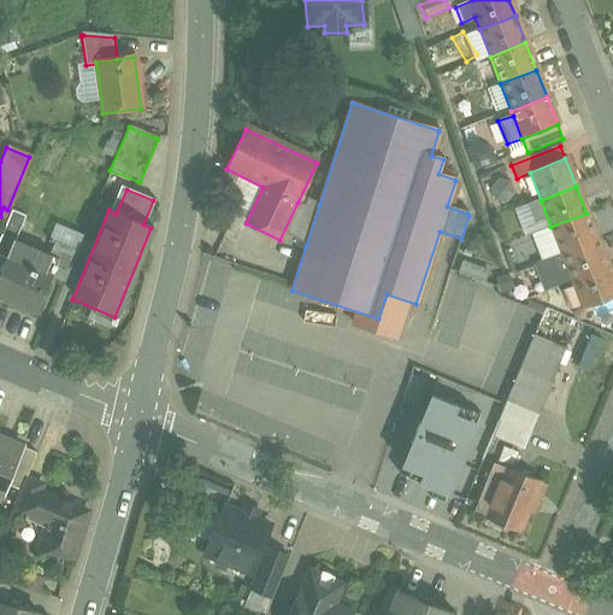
[(304,206),(298,203),(283,234),(306,245),(319,205),(307,199),(304,206)]
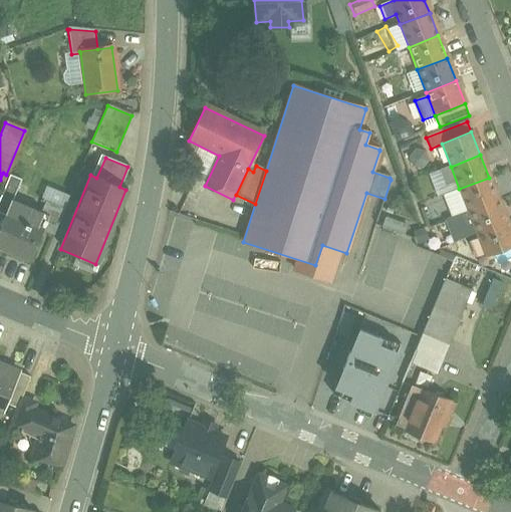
[(438,168),(424,173),(439,221),(438,221),(445,241),(461,236),(438,168)]
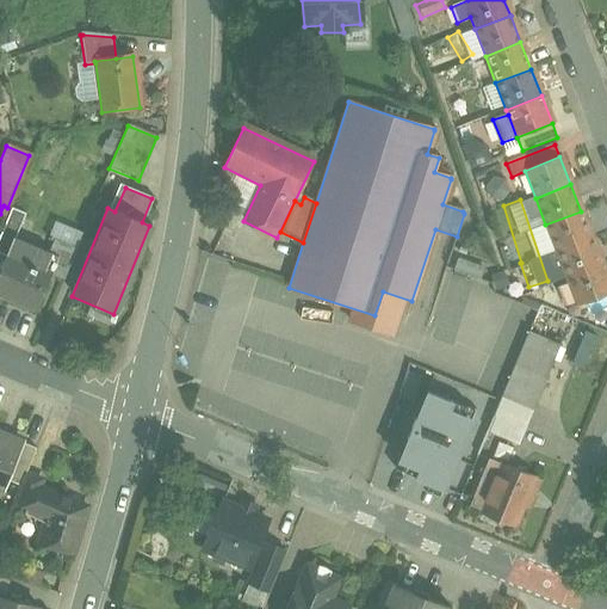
[(11,209),(0,235),(0,253),(6,257),(13,239),(14,239),(24,215),(11,209)]
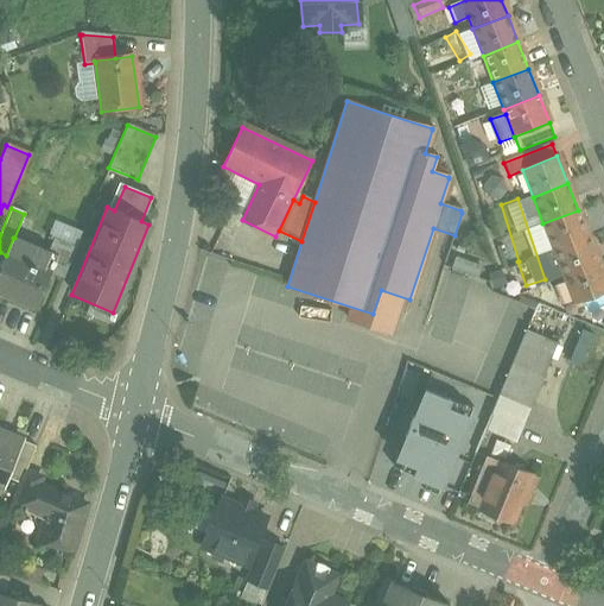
[(578,210),(542,223),(553,251),(589,237),(578,210)]
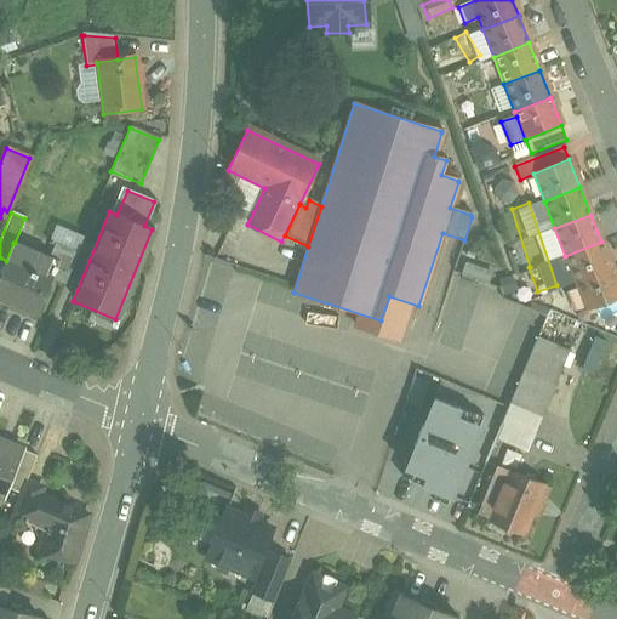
[(601,242),(565,256),(576,283),(611,268),(601,242)]
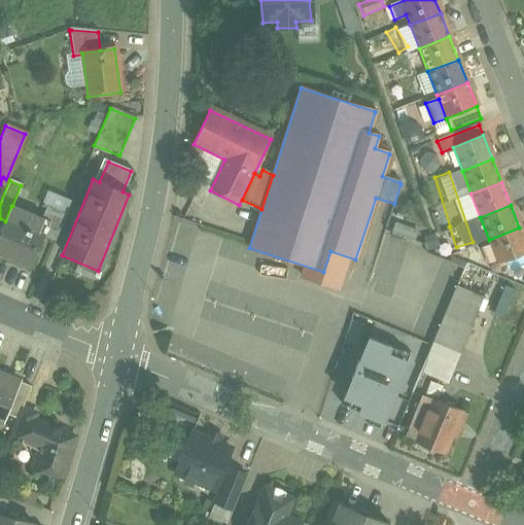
[(12,206),(11,206),(5,221),(0,235),(0,255),(30,269),(42,235),(37,233),(43,218),(12,206)]
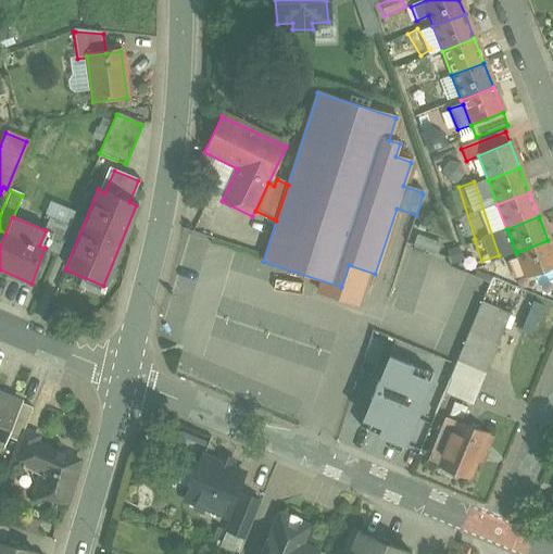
[(552,252),(548,240),(516,253),(526,278),(552,267),(552,252)]
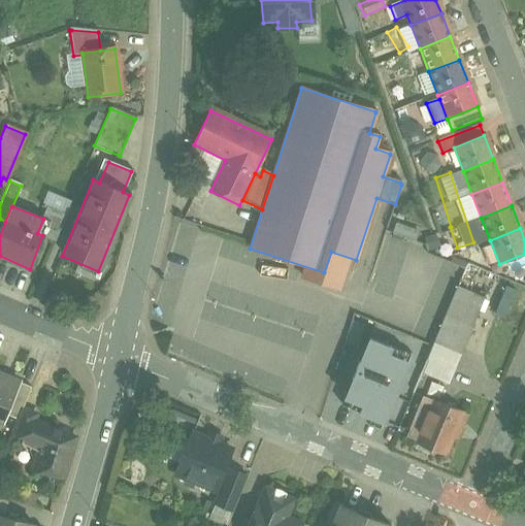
[(421,372),(447,383),(482,298),(456,288),(421,372)]
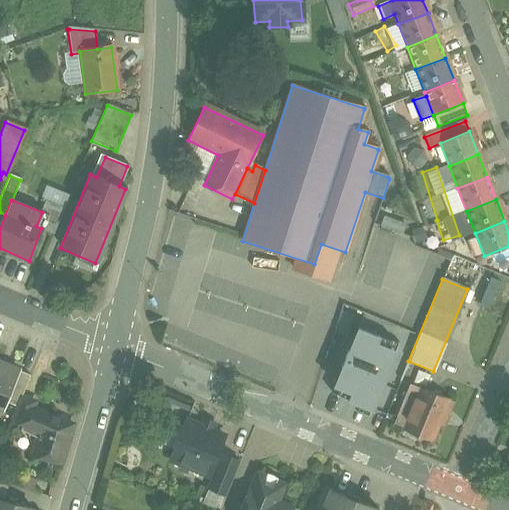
[(396,346),(354,330),(332,388),(374,404),(396,346)]
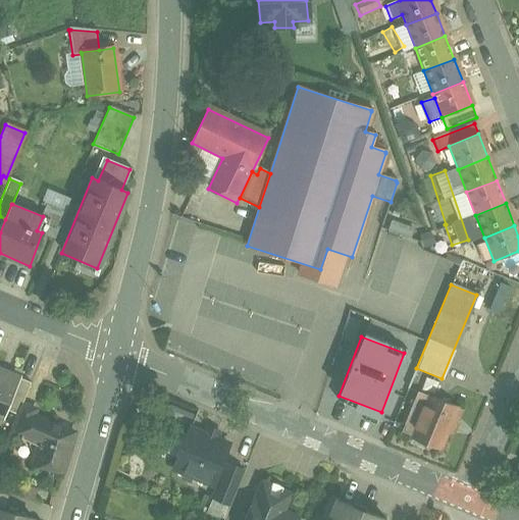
[(0,369),(0,418),(2,419),(6,411),(19,379),(0,370),(0,369)]
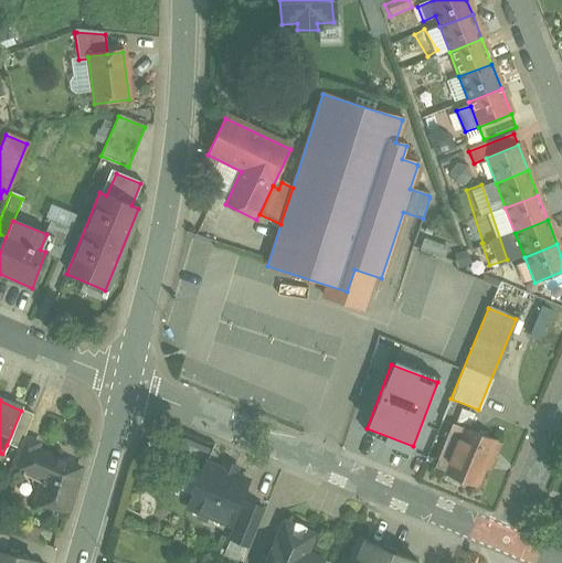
[(21,411),(7,445),(19,450),(24,438),(33,415),(21,411)]
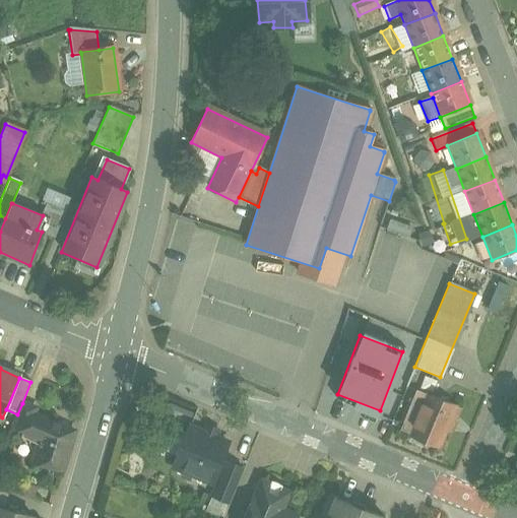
[(424,394),(413,389),(396,432),(410,437),(408,441),(418,446),(421,442),(438,449),(446,430),(447,430),(452,418),(450,417),(455,405),(425,393),(424,394)]
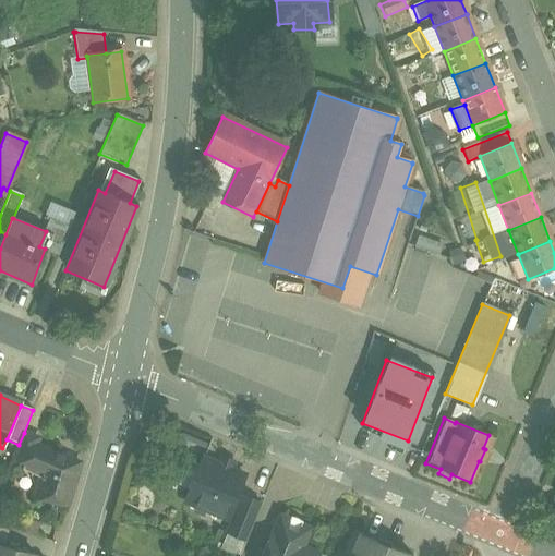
[(19,445),(13,460),(26,466),(35,446),(37,439),(24,433),(19,445)]
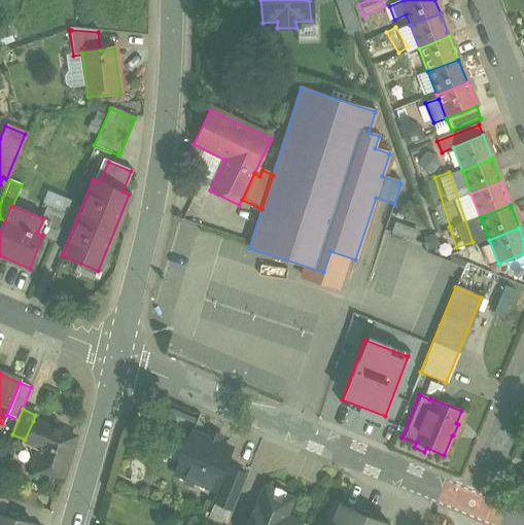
[(25,440),(22,446),(39,453),(34,470),(62,479),(73,439),(33,421),(25,440)]
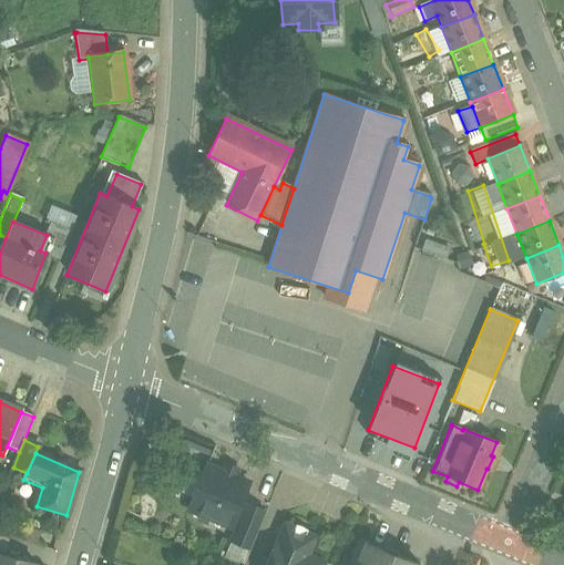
[(247,484),(205,466),(191,502),(202,506),(207,520),(218,524),(223,522),(231,525),(247,484)]
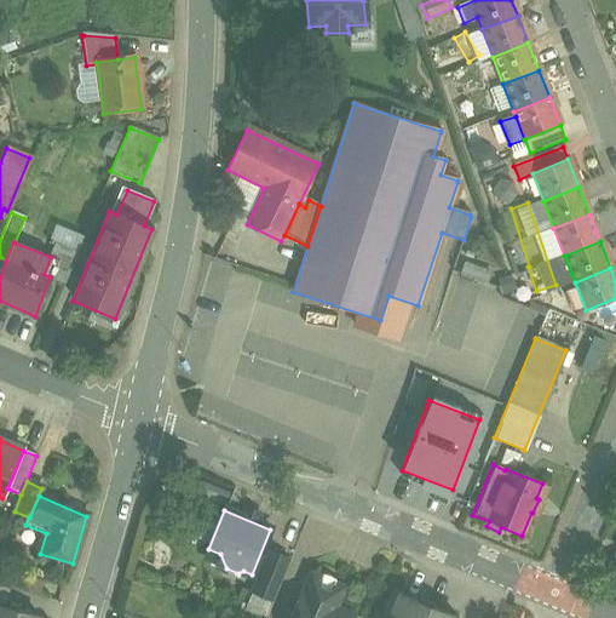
[(289,561),(268,553),(252,593),(272,601),(289,561)]
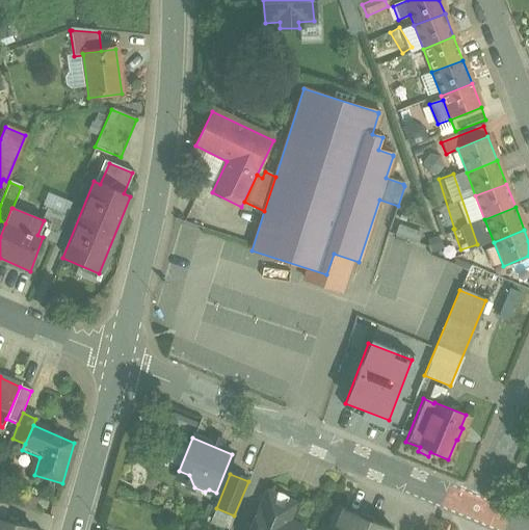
[(267,494),(261,511),(259,510),(250,529),(302,529),(286,523),(294,505),(267,494)]
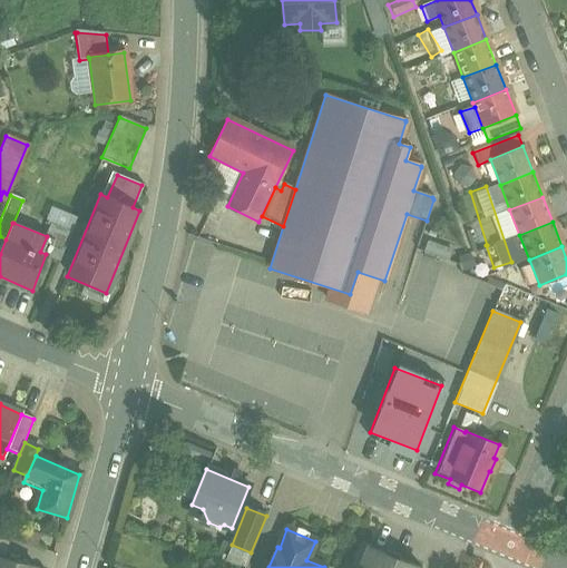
[(9,541),(0,539),(0,558),(5,559),(9,541)]
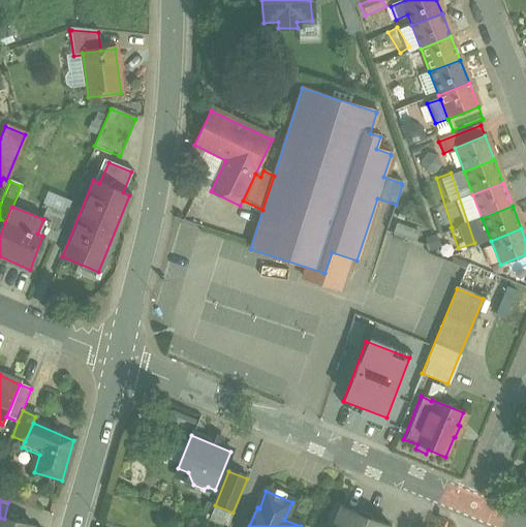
[(385,526),(341,507),(334,526),(332,526),(385,526)]
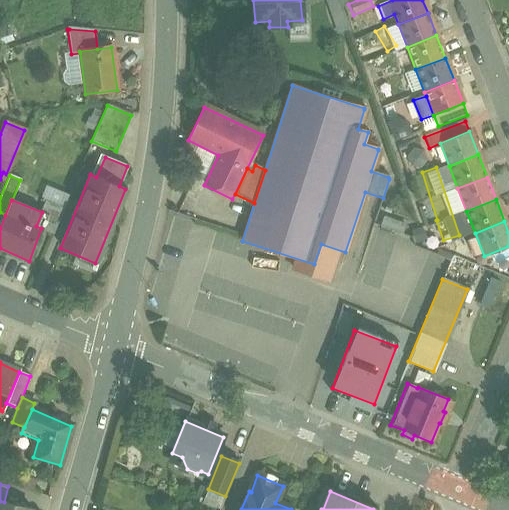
[(4,502),(0,501),(0,509),(31,509),(4,502)]
